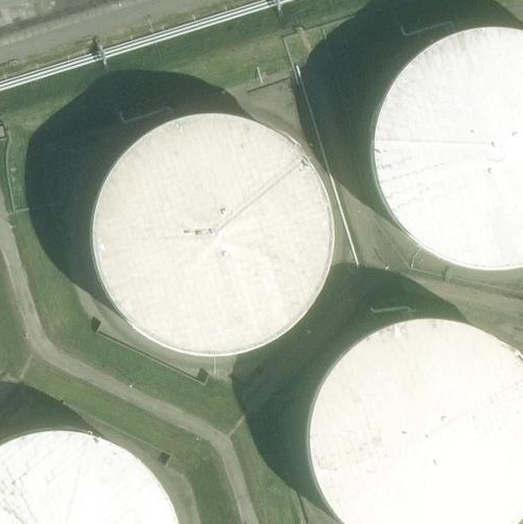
[(522,30),(513,28),(500,27),(488,27),(476,28),(463,31),(451,34),(440,39),(429,45),(419,53),(410,61),(401,70),(393,79),(387,90),(381,101),(377,113),(374,125),(372,137),(372,149),(372,162),(374,174),(377,186),(382,198),(387,209),(393,219),(402,230),(410,239),(419,246),(429,253),(441,259),(452,265),(464,268),(476,271),(488,272),(501,272),(514,271),(522,269),(522,30)]
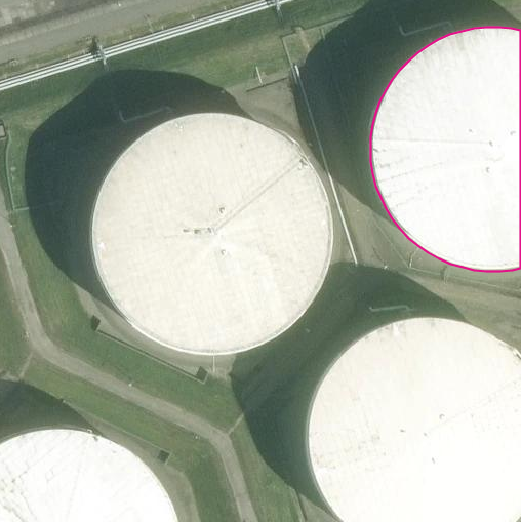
[(334,246),(335,235),(334,223),(333,211),(330,200),(326,189),(322,177),(316,167),(309,158),(302,149),(292,141),(283,133),(273,127),(263,122),(251,118),(240,115),(229,113),(216,112),(205,112),(193,113),(182,116),(170,119),(159,124),(149,129),(139,136),(130,144),(122,152),(114,161),(108,171),(102,182),(97,192),(94,203),(91,215),(90,227),(90,238),(91,250),(93,262),(96,273),(102,284),(107,294),(113,305),(120,314),(128,322),(137,330),(147,336),(157,343),(168,348),(179,351),(191,354),(203,356),(214,356),(227,355),(238,353),(249,350),(261,346),(271,340),(281,334),(291,328),(299,320),(308,311),(315,302),(321,291),(326,281),(329,270),(332,258),(334,246)]
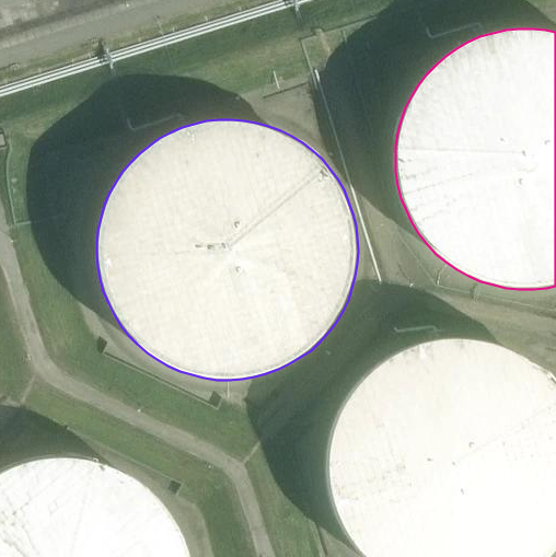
[(0,151),(9,150),(7,139),(0,140),(0,151)]
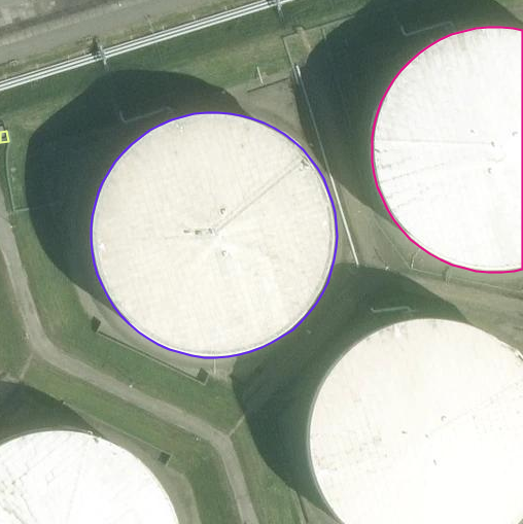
[(522,356),(521,355),(513,347),(503,340),(493,334),(483,328),(472,324),(460,321),(448,318),(437,318),(424,318),(413,319),(402,321),(390,325),(379,329),(369,336),(358,342),(349,350),(341,358),(334,368),(327,377),(321,387),(317,398),(313,410),(311,421),(310,433),(310,445),(311,457),(313,468),(316,480),(320,491),(326,501),(333,512),(340,521),(342,523),(522,523),(522,356)]
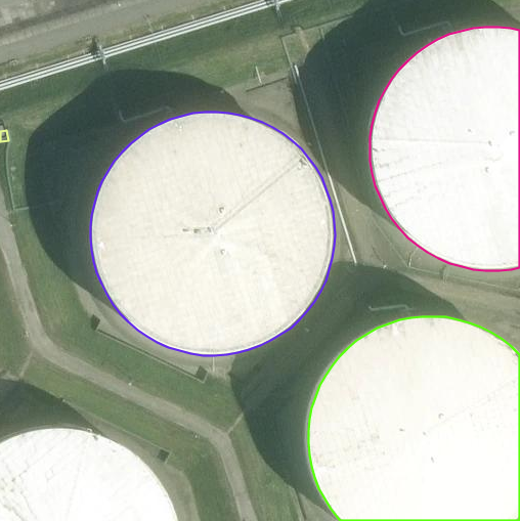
[(178,520),(178,517),(174,506),(169,494),(163,485),(156,475),(147,467),(139,459),(130,451),(120,445),(109,440),(98,436),(86,433),(75,431),(62,430),(51,431),(40,432),(28,435),(16,439),(6,443),(0,446),(0,520),(178,520)]
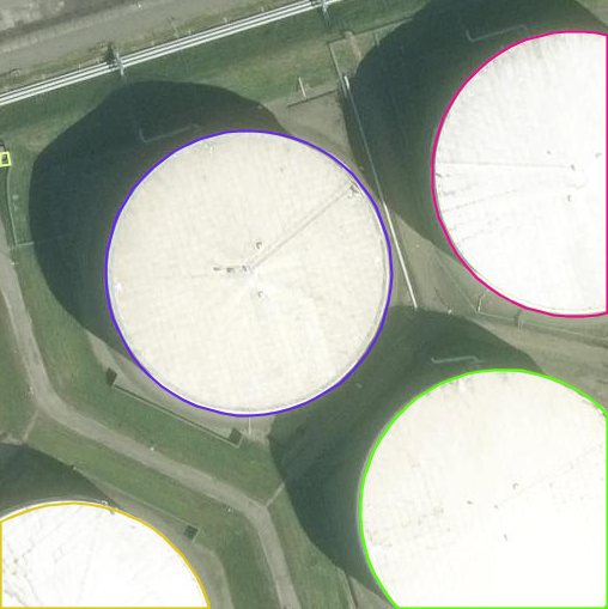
All buildings are outlined.
